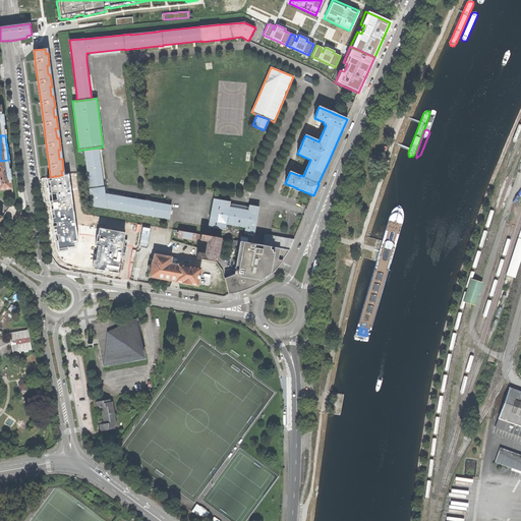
[(99,155),(99,148),(83,150),(84,157),(90,188),(89,188),(92,206),(107,209),(169,220),(171,205),(151,201),(146,200),(145,200),(105,193),(104,187),(99,155)]
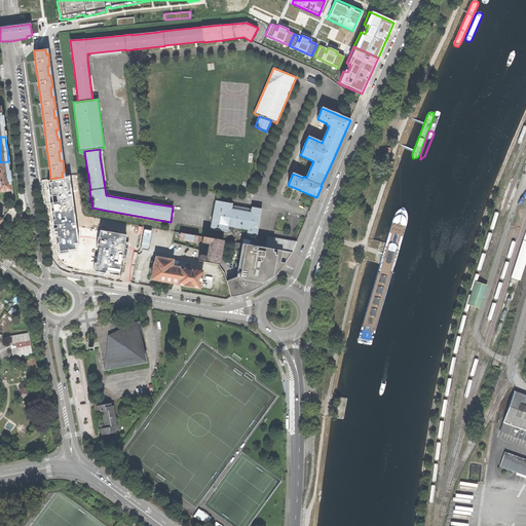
[(0,162),(0,192),(12,191),(11,182),(10,175),(10,172),(9,172),(8,161),(0,162)]
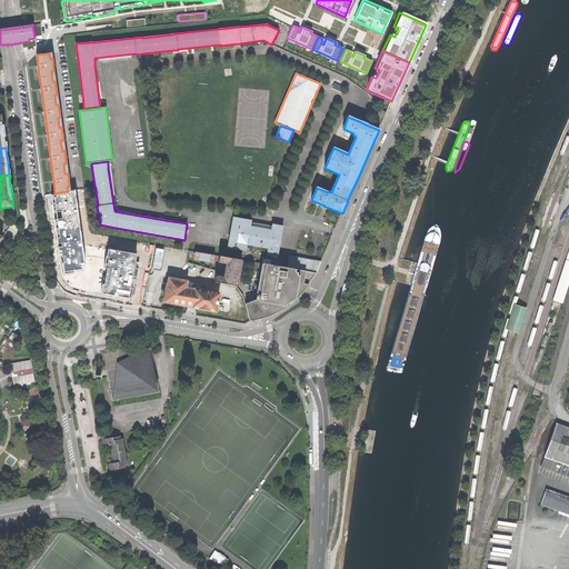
[(61,202),(70,276),(75,280),(137,291),(140,276),(85,266),(77,200),(61,202)]
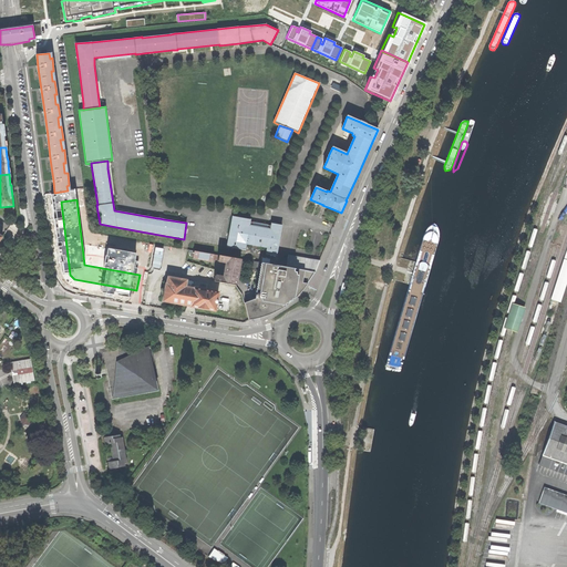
[(267,248),(266,254),(277,256),(282,225),(271,224),(270,229),(249,225),(250,219),(233,216),(232,218),(227,245),(227,247),(245,250),(246,244),(267,248)]
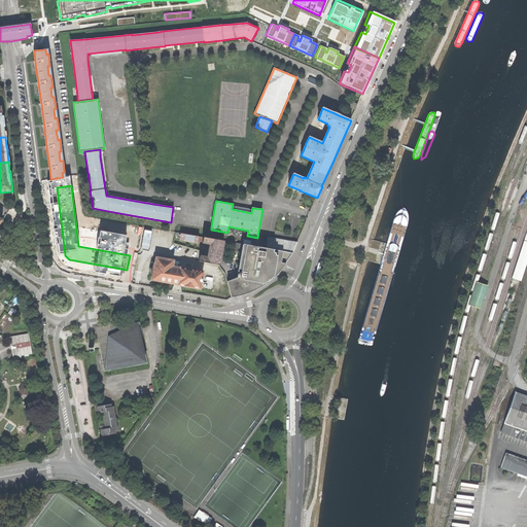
[(517,279),(519,280),(526,256),(526,232),(512,278),(517,279)]
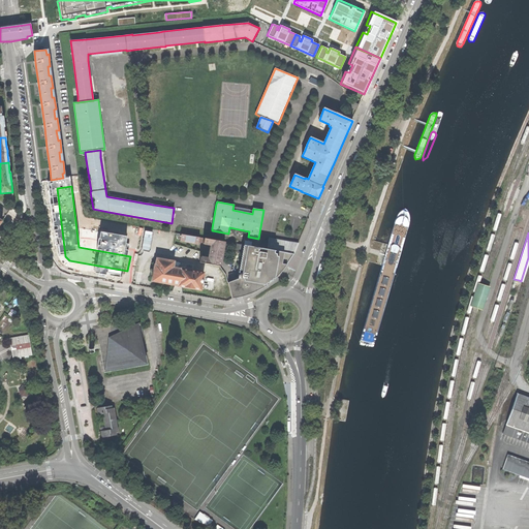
[(199,238),(181,235),(180,241),(198,244),(198,242),(199,238)]
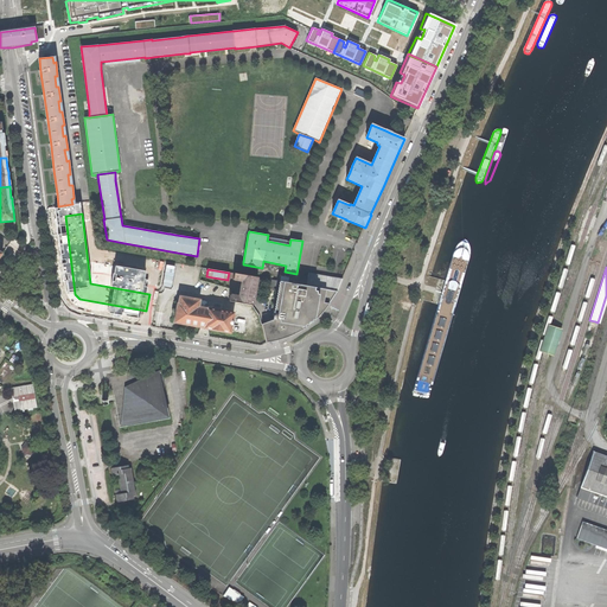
[(257,278),(234,273),(232,278),(232,279),(240,280),(241,280),(242,282),(240,295),(237,296),(237,295),(230,294),(229,300),(253,305),(255,291),(257,278)]
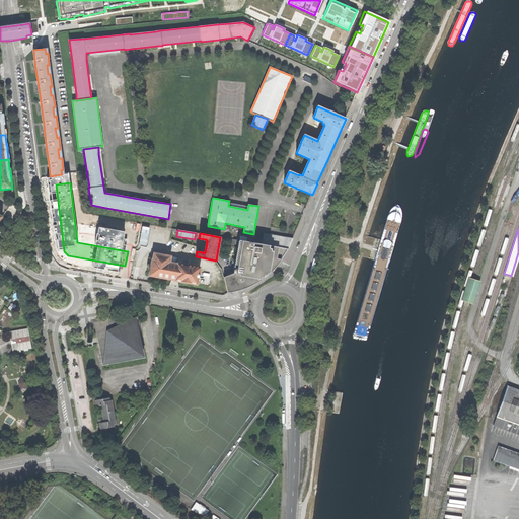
[(263,240),(263,244),(288,249),(293,238),(265,233),(263,240)]
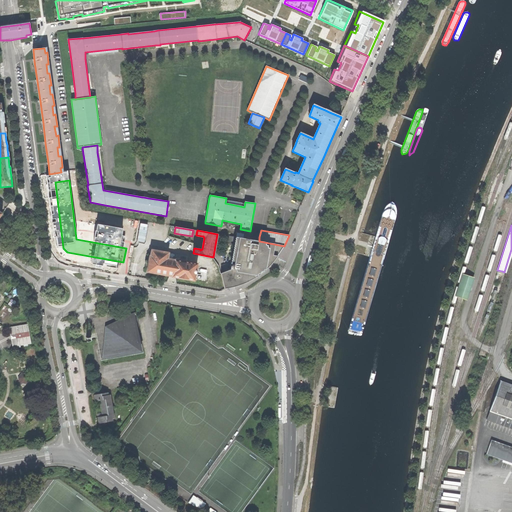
[(235,245),(237,237),(236,237),(230,236),(228,243),(235,245)]
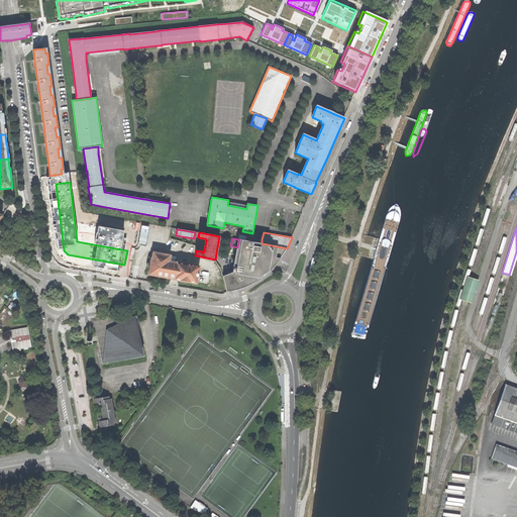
[(245,241),(239,239),(237,247),(232,273),(223,277),(226,291),(233,290),(243,288),(252,284),(261,279),(269,272),(276,265),(277,264),(280,260),(287,248),(262,243),(255,242),(245,241)]
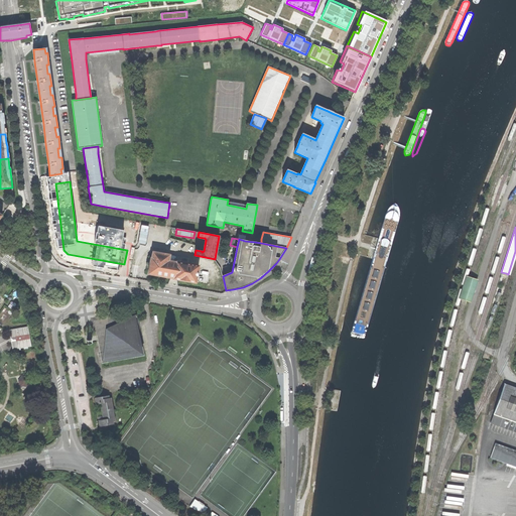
[(152,258),(151,258),(148,274),(170,277),(173,278),(173,279),(196,282),(199,266),(176,262),(168,261),(169,255),(153,252),(152,258)]
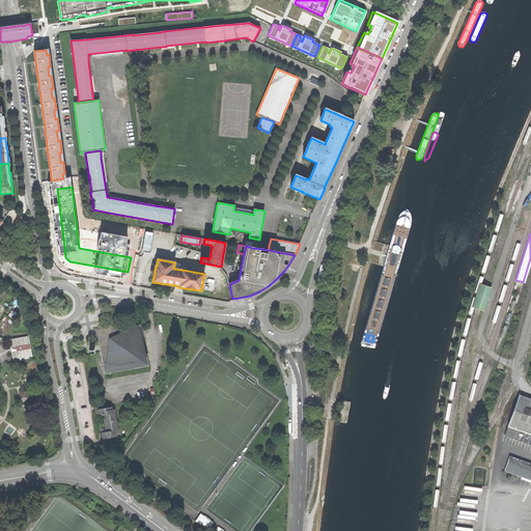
[(141,323),(112,328),(98,330),(100,344),(105,373),(148,366),(141,323)]
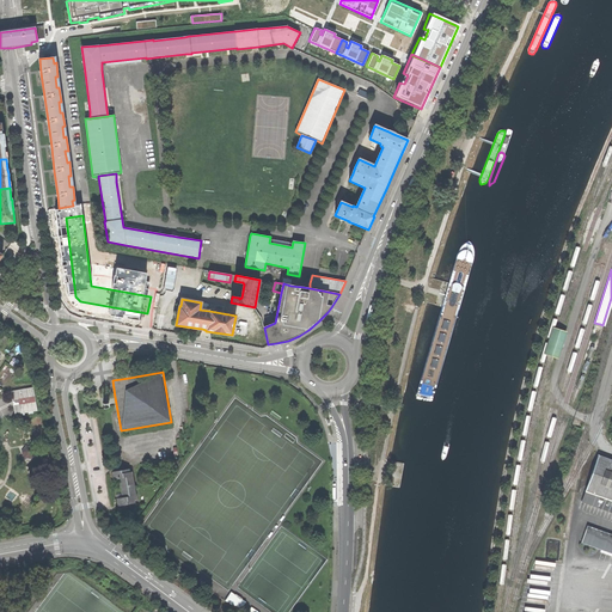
[(112,380),(129,378),(128,373),(106,377),(110,398),(115,397),(112,380)]
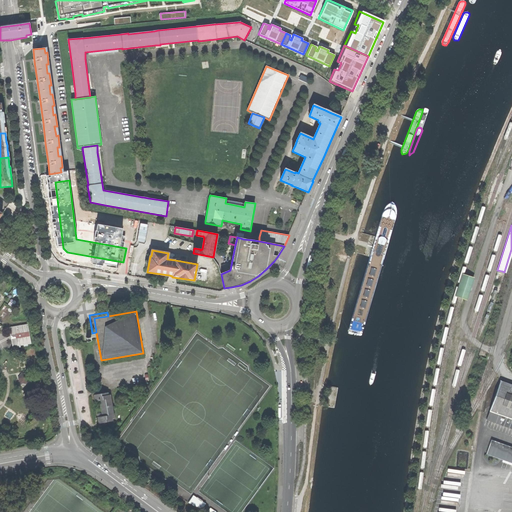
[(28,325),(9,328),(11,335),(15,335),(16,339),(11,339),(13,347),(31,344),(28,325)]
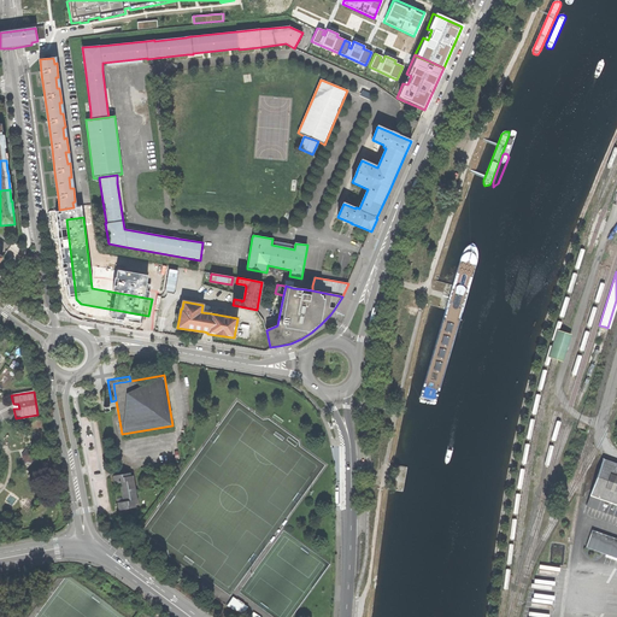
[(35,457),(33,451),(27,451),(23,456),(25,460),(31,462),(35,457)]
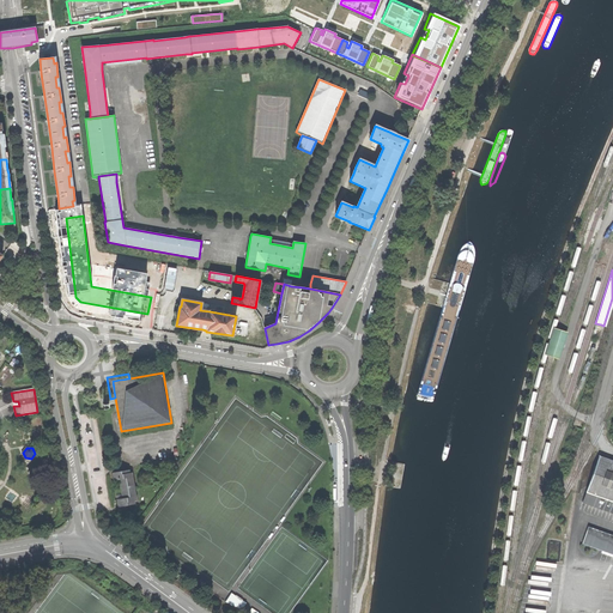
[(612,513),(612,460),(599,456),(582,502),(612,513)]
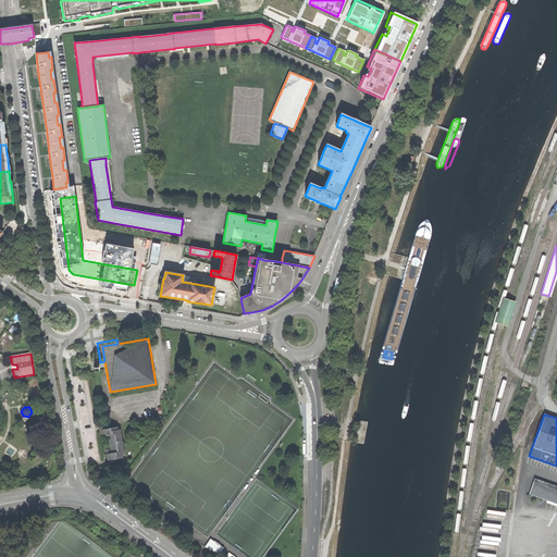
[(109,444),(122,442),(120,430),(118,430),(118,426),(112,428),(112,424),(101,426),(103,436),(108,435),(109,440),(109,444)]
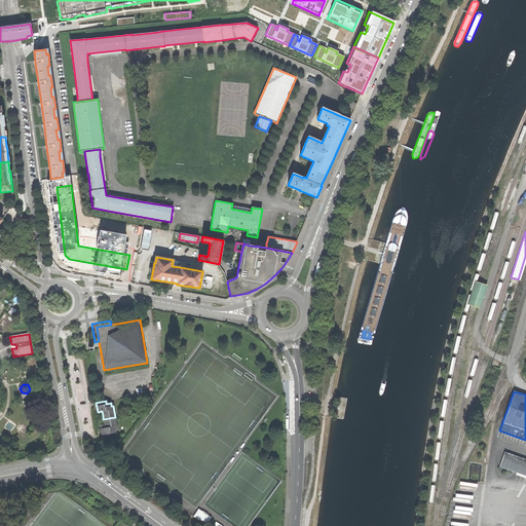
[(117,429),(115,417),(103,419),(104,423),(105,427),(101,428),(102,438),(112,436),(111,433),(116,433),(115,429),(117,429)]
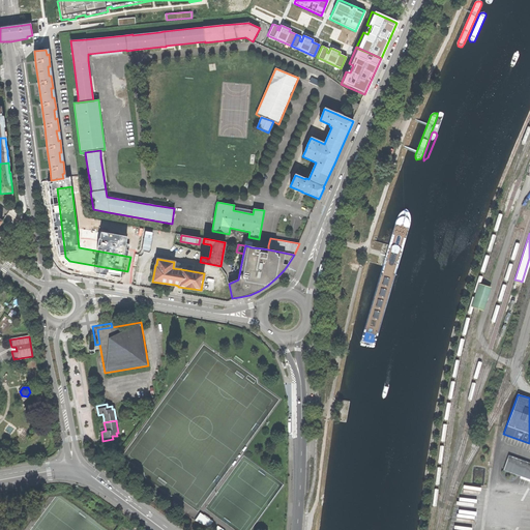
[(529,463),(508,455),(503,470),(529,479),(529,463)]
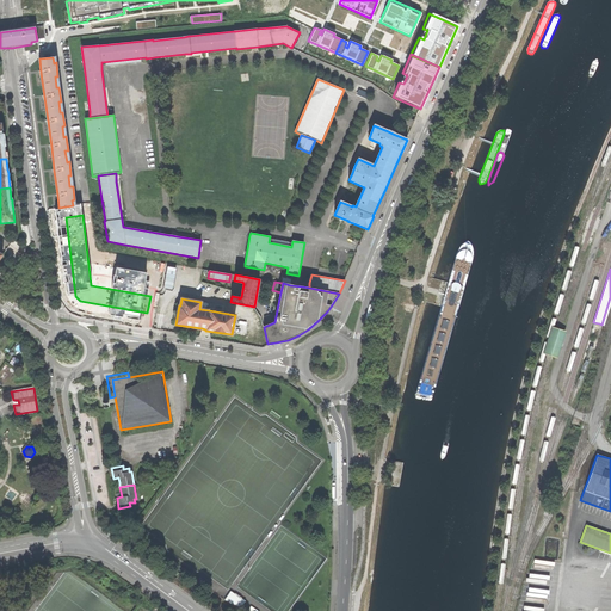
[(234,596),(229,593),(224,600),(240,610),(245,603),(240,600),(239,602),(233,598),(234,596)]
